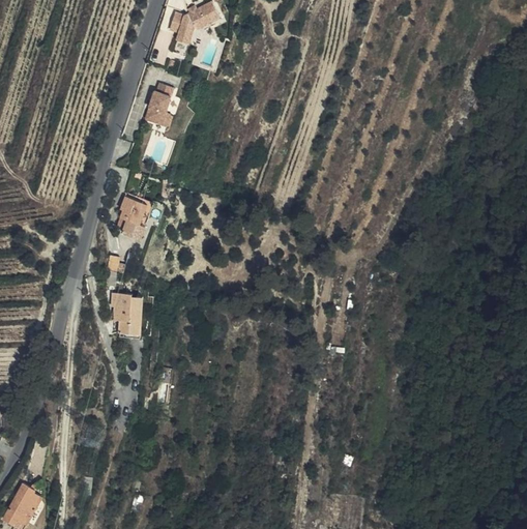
[(206,20),(208,24),(220,18),(211,1),(185,15),(175,11),(170,29),(178,31),(191,34),(193,26),(196,25),(206,20)]
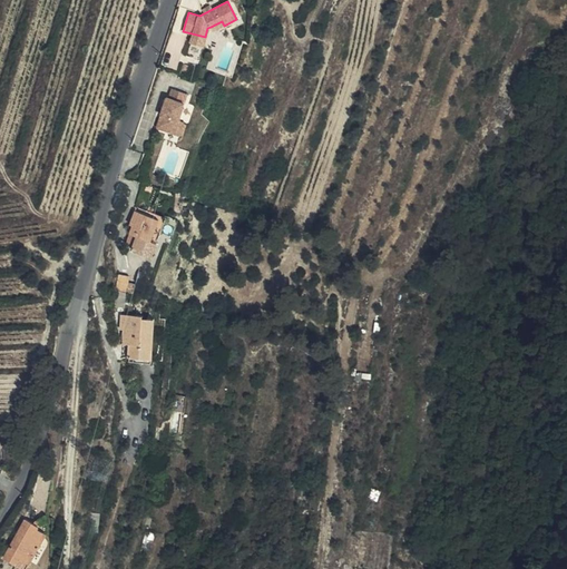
[(213,31),(224,26),(222,21),(211,27),(213,31)]
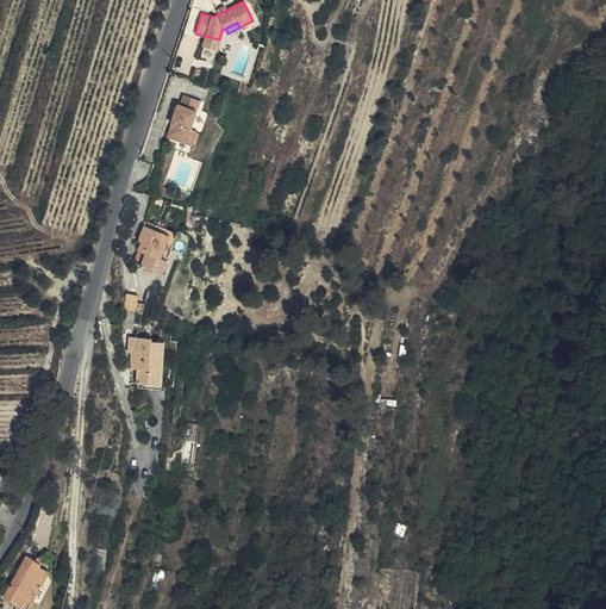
[(219,39),(205,36),(202,45),(217,49),(219,39)]
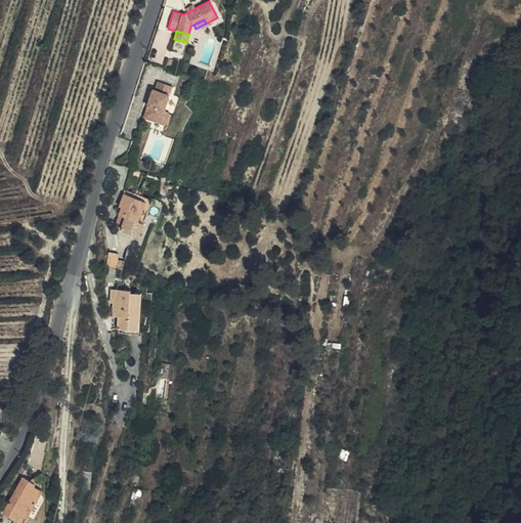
[(155,91),(167,95),(170,87),(157,83),(155,91)]
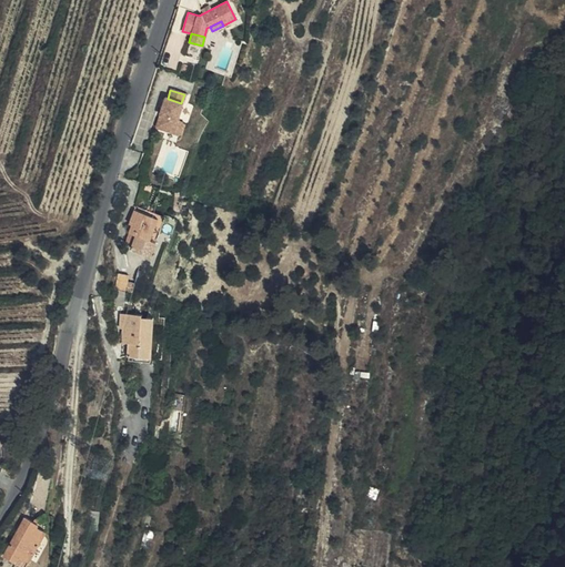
[(177,119),(181,103),(168,99),(163,98),(153,129),(177,137),(182,121),(177,119)]
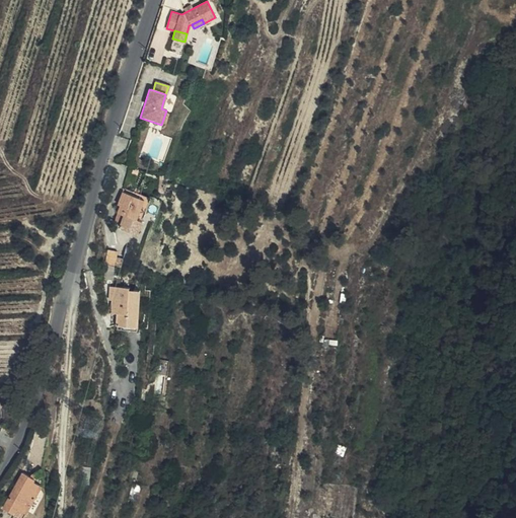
[(146,201),(122,193),(117,206),(119,207),(115,220),(121,222),(119,226),(118,228),(136,235),(141,222),(138,221),(146,201)]
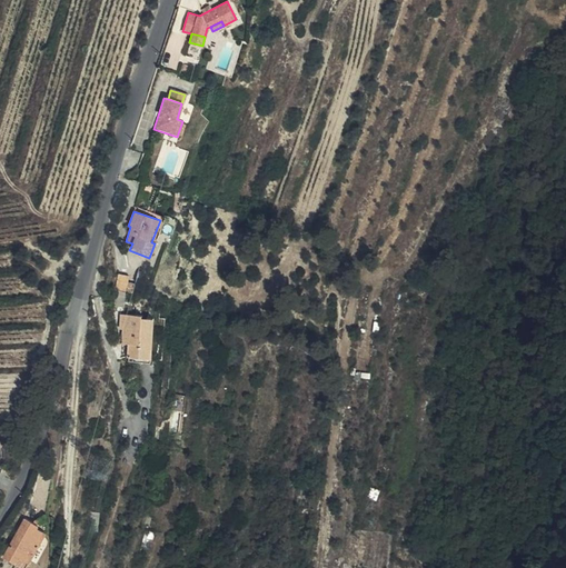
[(117,275),(115,290),(125,292),(128,277),(117,275)]
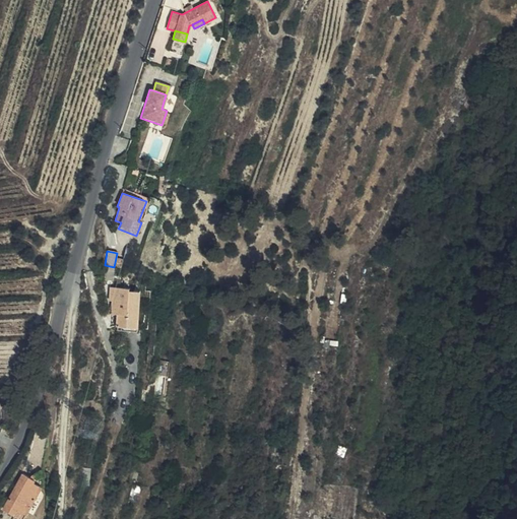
[(112,301),(111,309),(116,309),(116,315),(115,327),(138,328),(140,292),(129,290),(129,288),(109,287),(109,301),(112,301)]
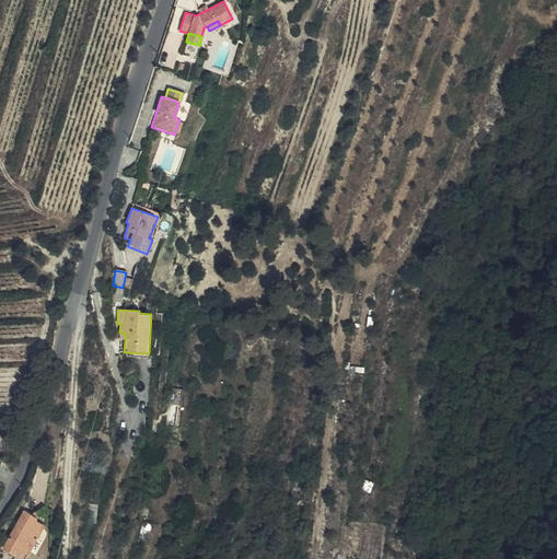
[(364,374),(366,361),(348,359),(347,373),(364,374)]
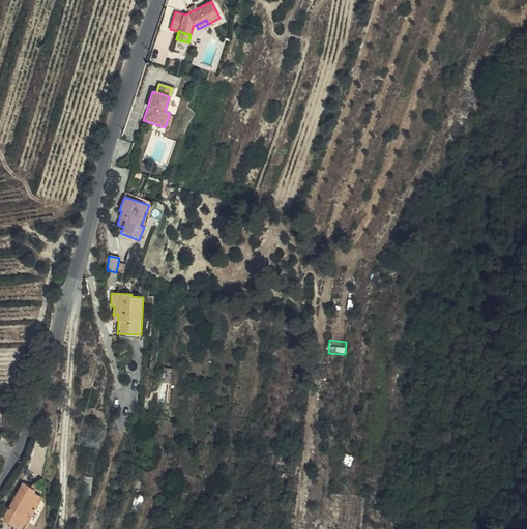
[(41,495),(35,492),(34,492),(35,489),(31,487),(22,482),(3,520),(22,528),(25,528),(41,495)]
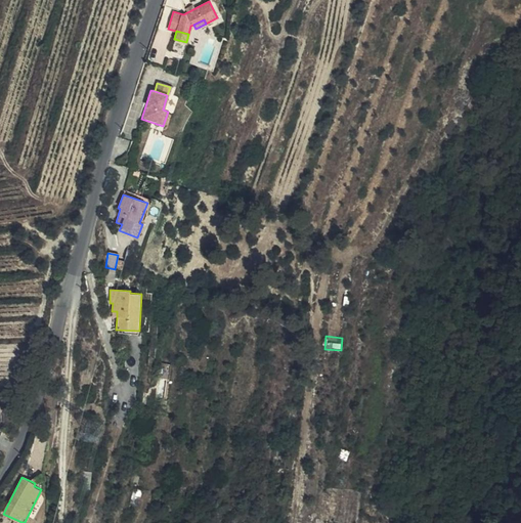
[(34,486),(35,486),(44,482),(42,477),(31,481),(35,483),(34,486)]
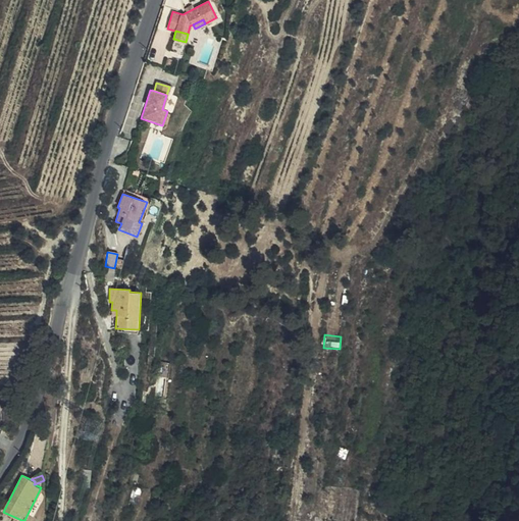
All buildings are outlined.
